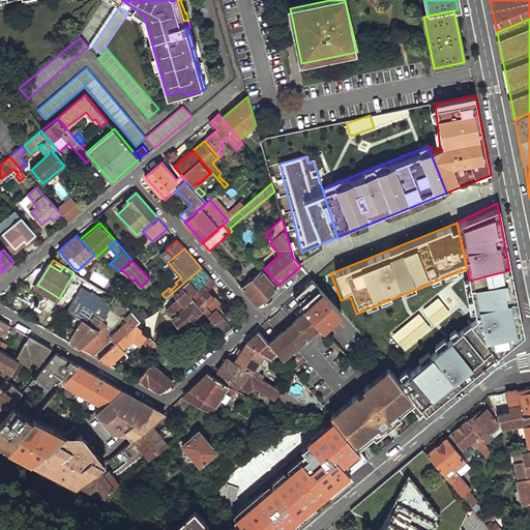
[(179,299),(168,310),(182,326),(202,310),(189,295),(209,277),(206,273),(201,268),(173,292),(179,299)]
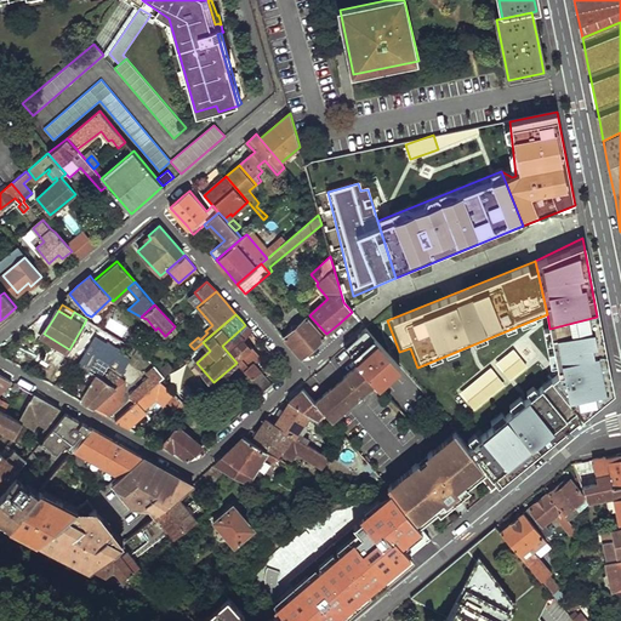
[(307,317),(284,337),(301,358),(312,347),(324,336),(307,317)]
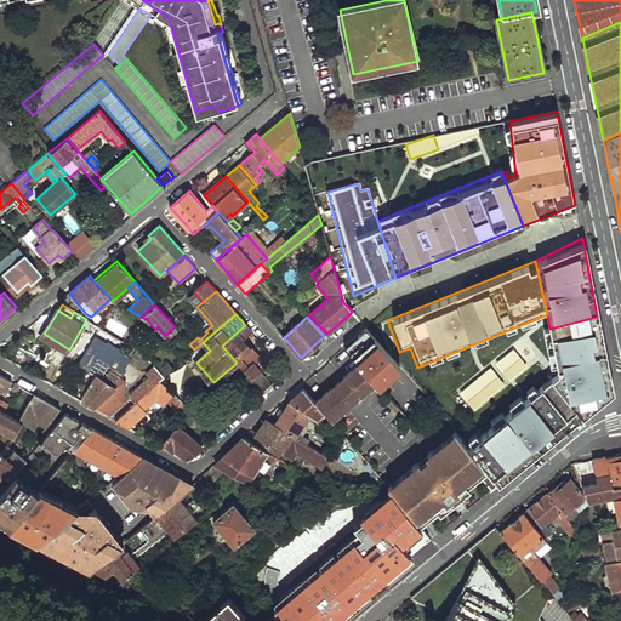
[(597,317),(550,329),(558,372),(574,429),(613,399),(597,317)]
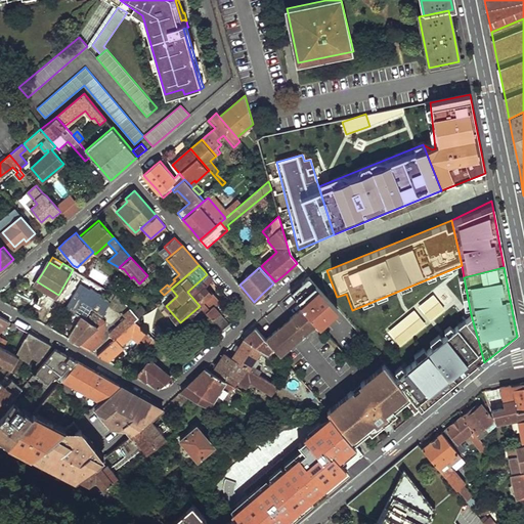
[(70,275),(82,281),(85,276),(73,269),(70,275)]
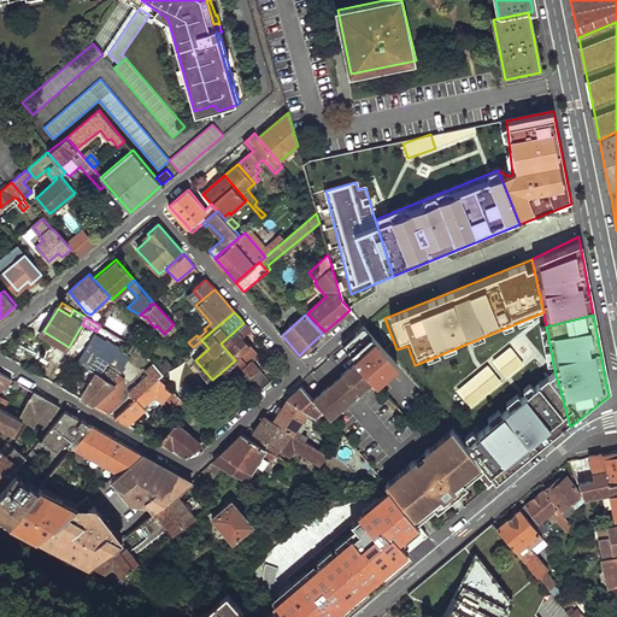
[(244,323),(221,344),(235,360),(239,364),(256,350),(248,342),(247,344),(241,336),(250,329),(244,323)]
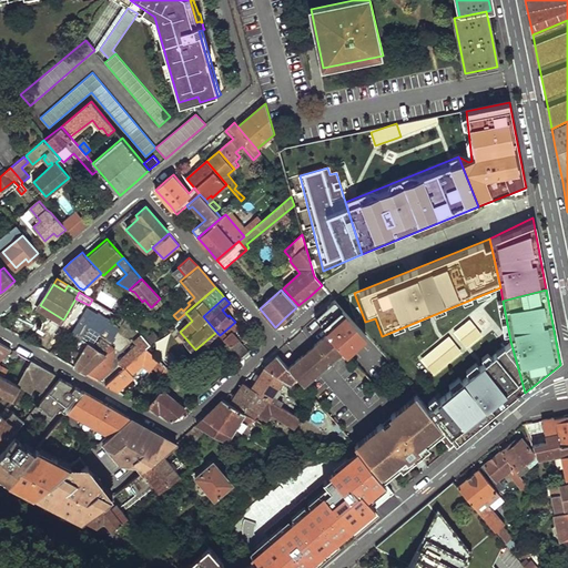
[(89,305),(87,308),(109,321),(113,313),(92,300),(89,305)]
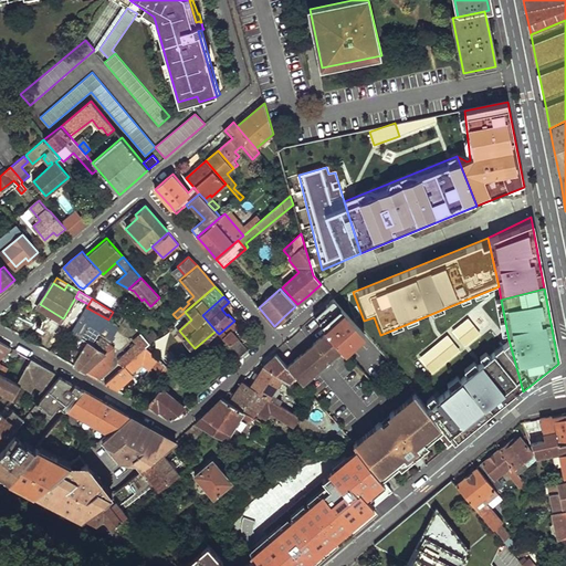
[(324,306),(313,316),(326,332),(346,354),(350,359),(358,353),(329,321),(337,314),(345,322),(349,317),(333,299),(324,306)]
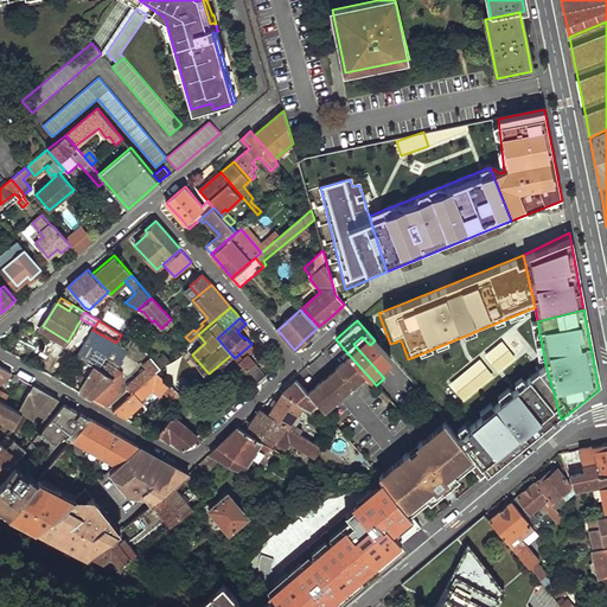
[(168,321),(161,328),(164,332),(172,325),(168,321)]
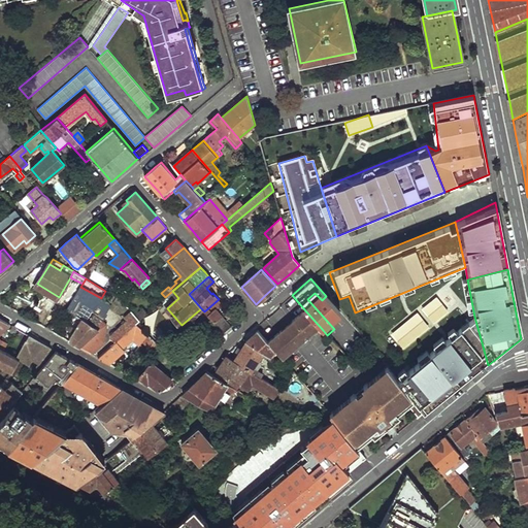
[(80,287),(67,309),(83,319),(96,327),(100,320),(111,304),(101,298),(80,287)]
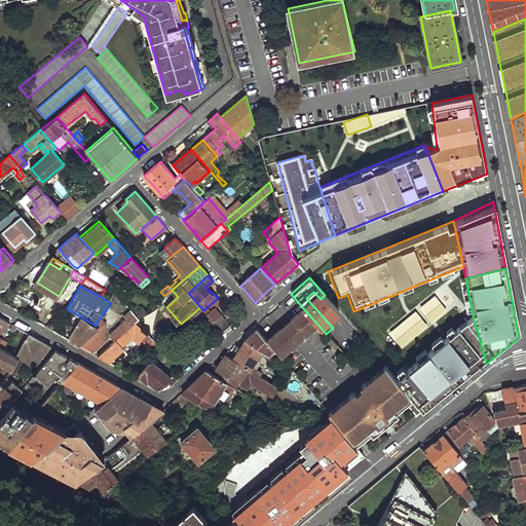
[(436,297),(420,308),(431,323),(447,311),(436,297)]
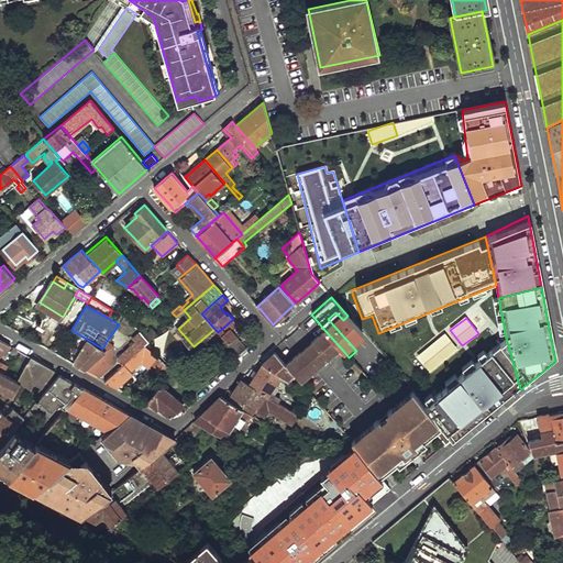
[(58,323),(52,320),(46,328),(53,331),(58,323)]
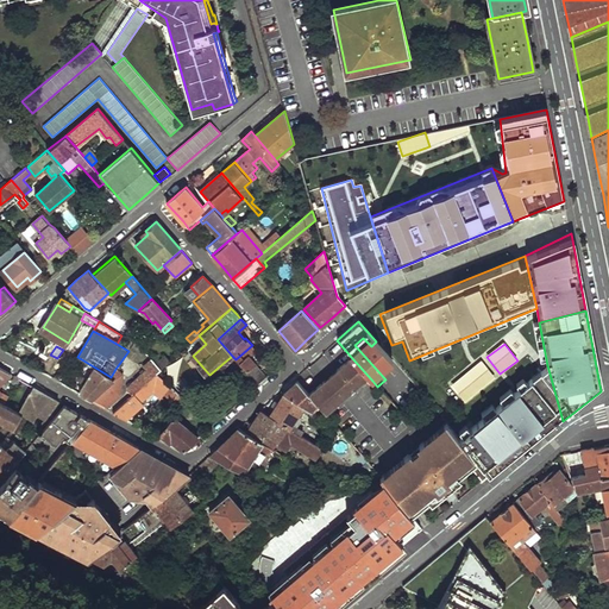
[(384,350),(380,353),(388,363),(393,359),(384,350)]
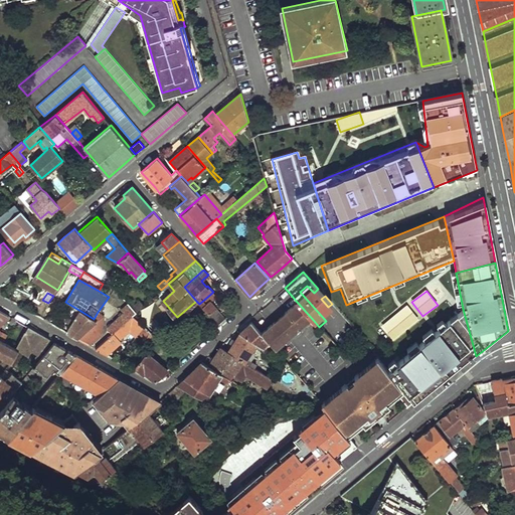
[(139,301),(132,307),(137,312),(144,306),(139,301)]
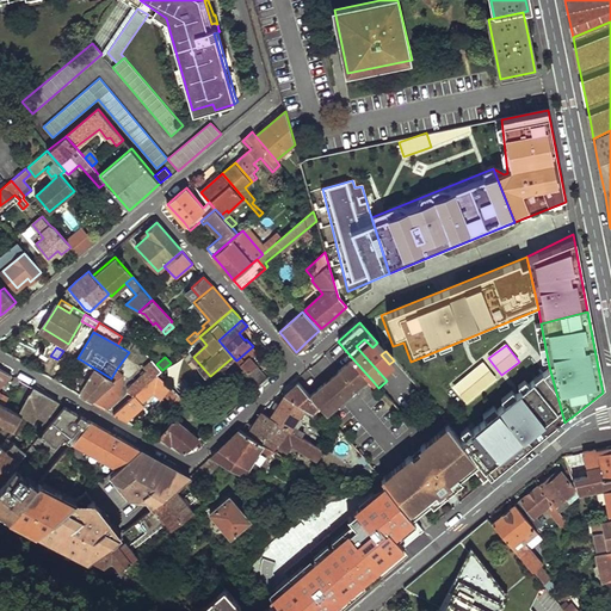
[(247,357),(239,363),(258,384),(266,377),(247,357)]
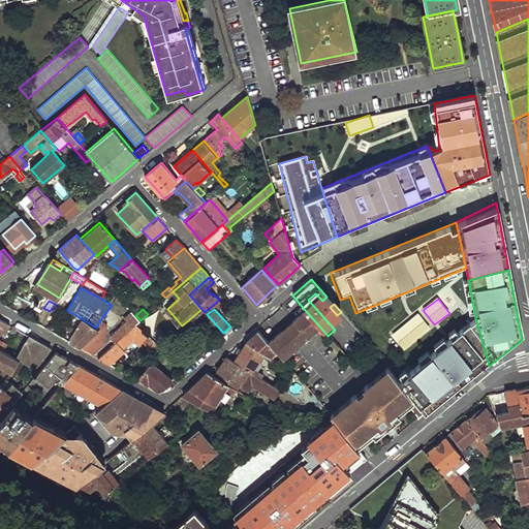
[(273,350),(281,360),(289,351),(287,349),(293,344),(296,346),(300,343),(316,329),(320,335),(323,331),(305,310),(286,327),(268,343),(273,350)]
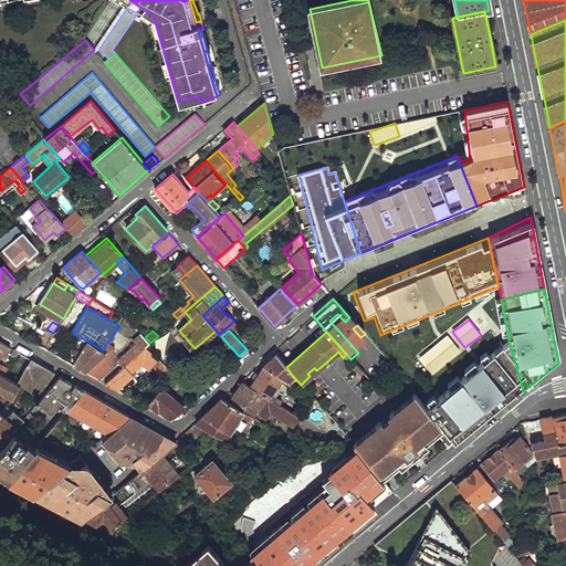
[(136,343),(121,356),(117,363),(124,366),(146,346),(150,343),(145,337),(142,333),(133,339),(136,343)]
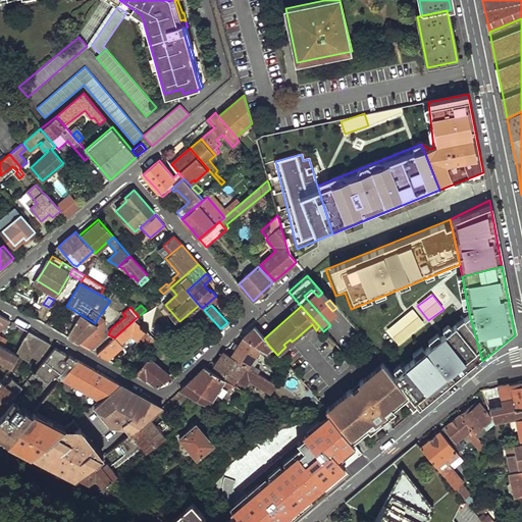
[(397,347),(424,325),(412,310),(385,331),(397,347)]
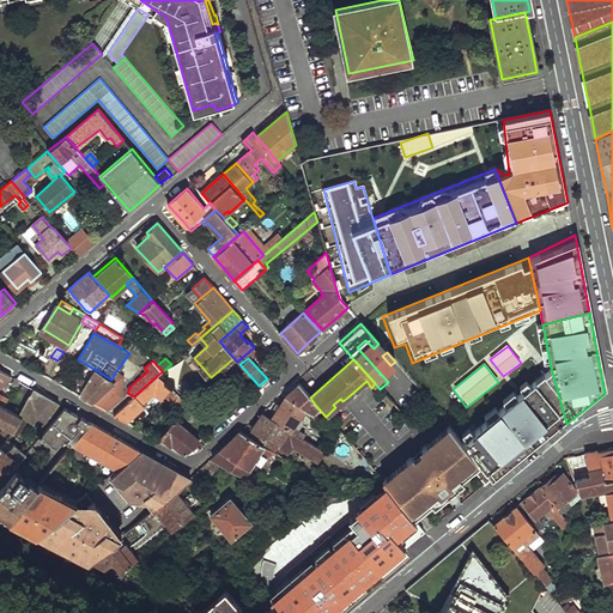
[(551,368),(462,441),(480,465),(495,483),(511,469),(566,424),(551,368)]
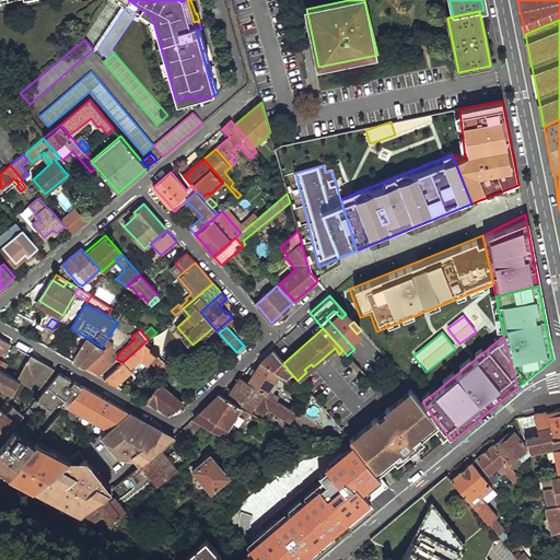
[(0,351),(9,343),(0,338),(0,369),(2,371),(6,365),(6,364),(0,360),(0,351)]
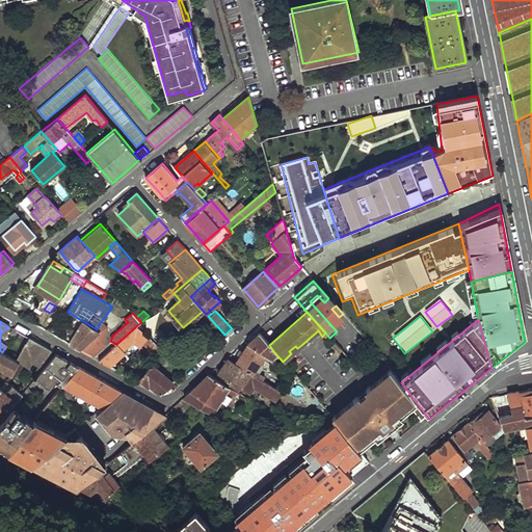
[(83,321),(69,343),(79,348),(99,331),(97,329),(83,321)]
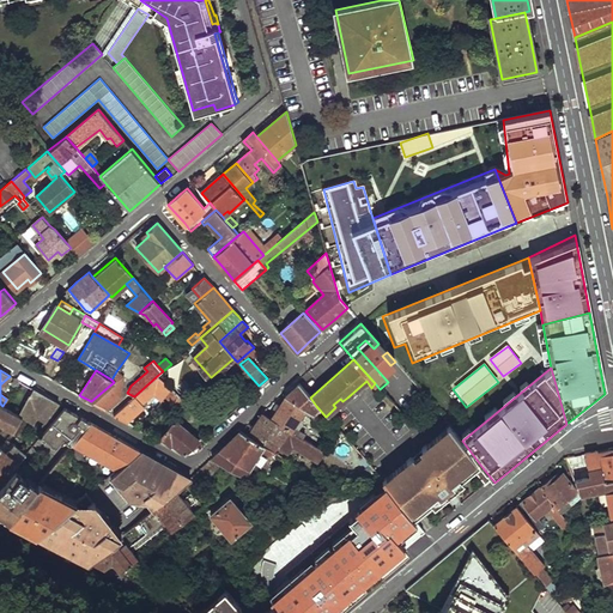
[(114,382),(91,401),(105,410),(117,396),(122,377),(116,371),(111,380),(114,382)]
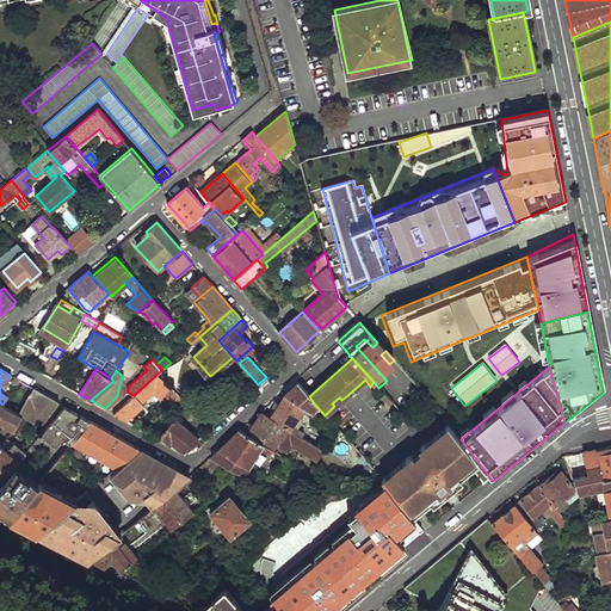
[(134,395),(112,412),(127,420),(143,405),(141,402),(154,392),(161,400),(166,394),(172,387),(158,374),(134,395)]
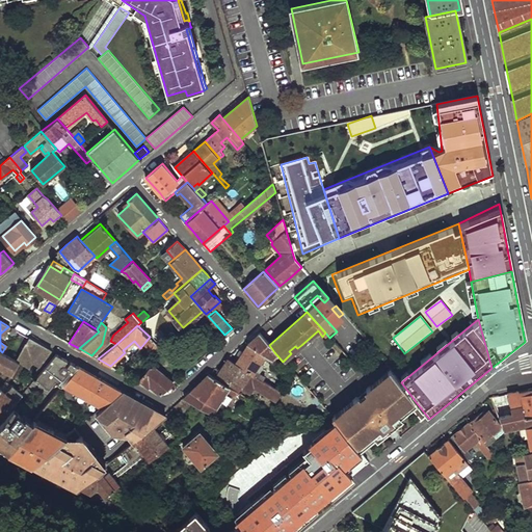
[(257,330),(247,344),(271,357),(274,352),(269,345),(257,330)]
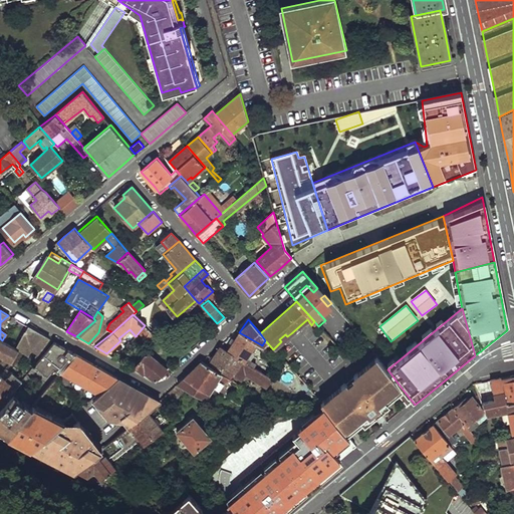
[(145,325),(140,331),(151,342),(156,335),(145,325)]
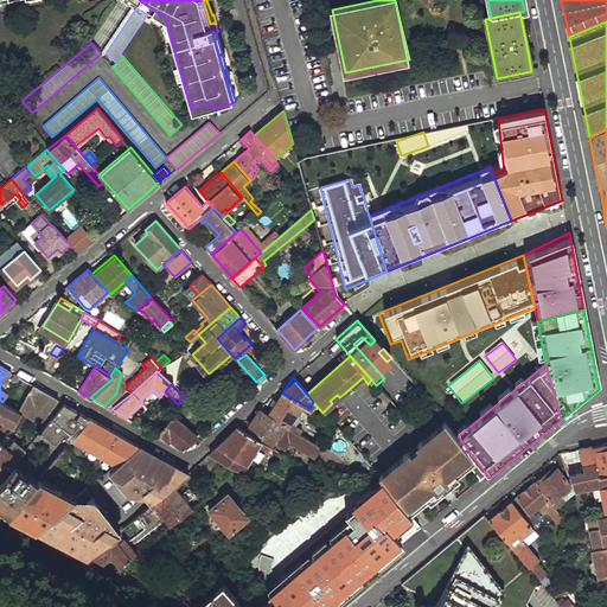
[(44,391),(37,388),(17,410),(20,413),(24,414),(26,413),(44,391)]
